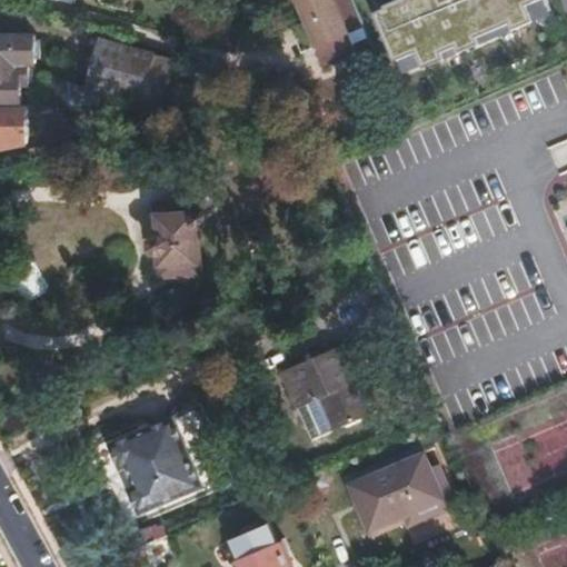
[(299,53),(346,33),(331,0),(294,0),(304,21),(288,28),(299,53)]
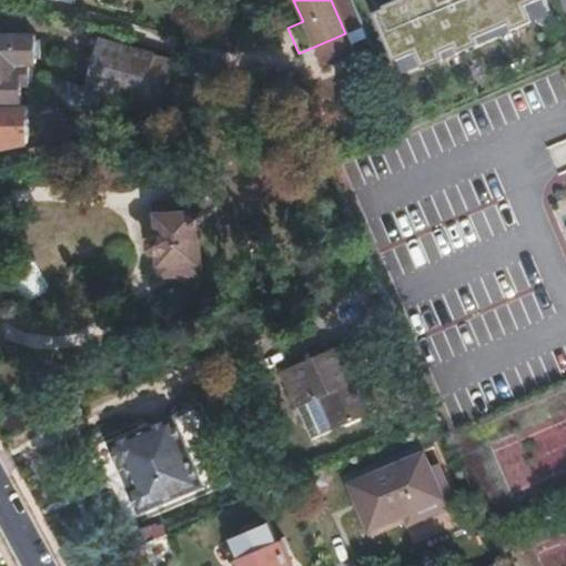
[(349,0),(406,132),(486,98),(479,82),(468,56),(444,0),(349,0)]
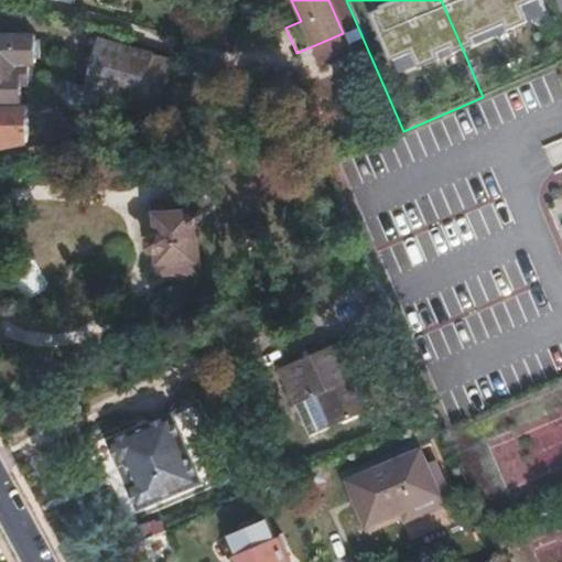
[(465,55),(476,82),(518,64),(555,46),(544,21),(465,55)]
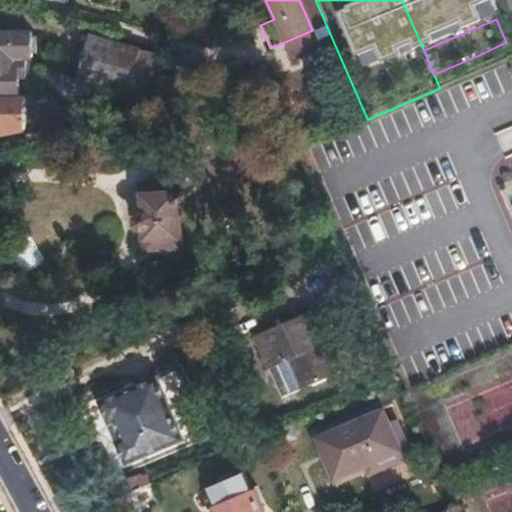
[(0,96),(19,96),(19,76),(26,76),(26,57),(32,57),(32,52),(35,52),(34,37),(31,37),(31,32),(0,32),(0,96)]
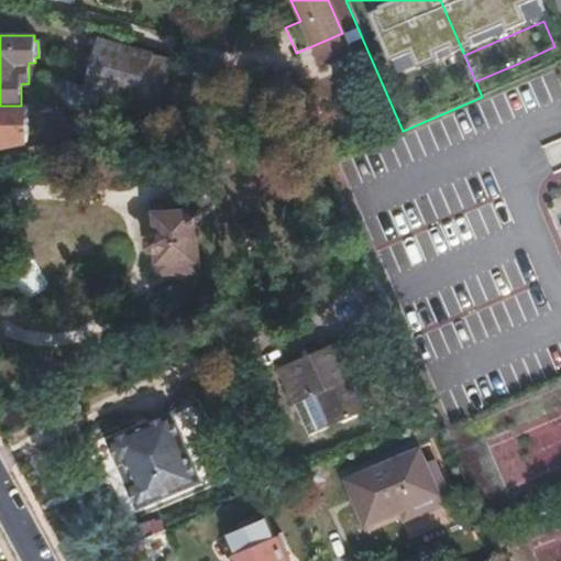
[(153,102),(166,57),(86,35),(83,53),(99,57),(91,86),(153,102)]
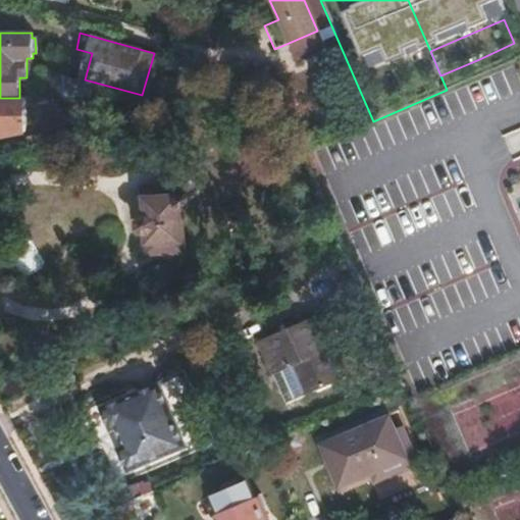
[(275,84),(267,65),(243,72),(250,92),(275,84)]
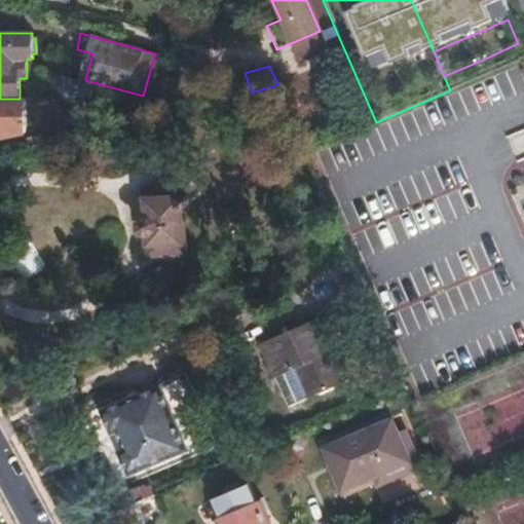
[(88,100),(90,85),(40,72),(40,79),(48,81),(47,99),(88,100)]
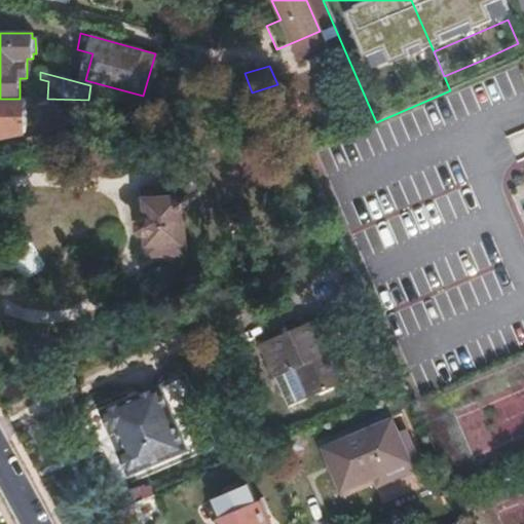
[(121,110),(118,98),(103,101),(103,115),(121,110)]
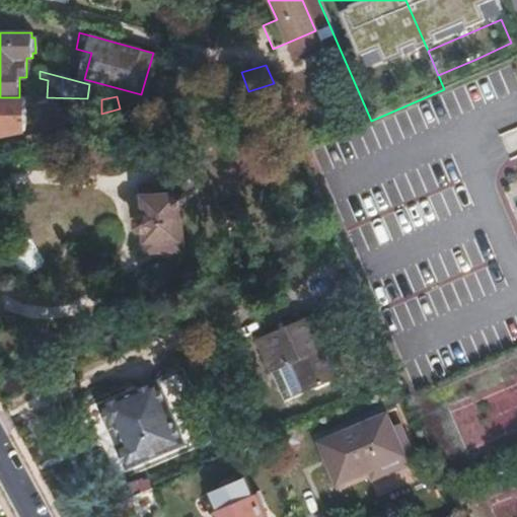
[(22,118),(22,97),(19,97),(0,97),(0,136),(22,133),(22,124),(29,123),(28,120),(22,118)]
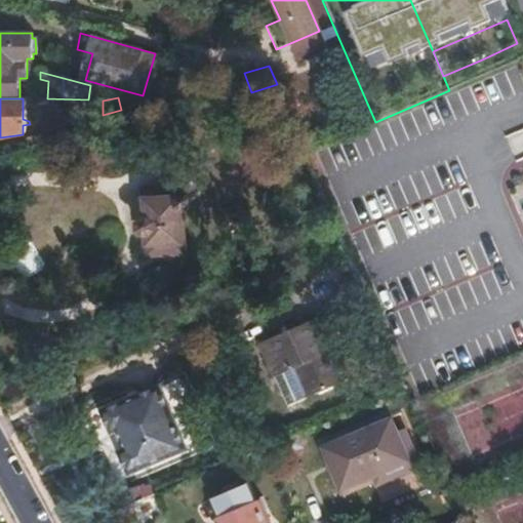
[(83,121),(80,106),(56,111),(61,127),(83,121)]
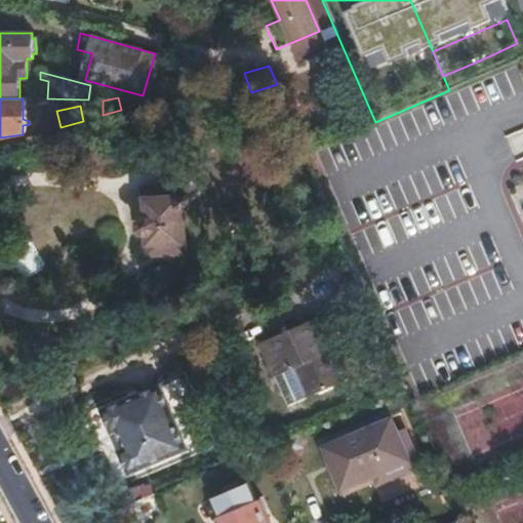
[(185,248),(183,204),(187,202),(190,202),(192,202),(191,192),(197,191),(196,171),(178,172),(179,187),(148,188),(150,217),(145,217),(143,220),(143,225),(144,228),(146,230),(151,231),(151,249),(185,248)]
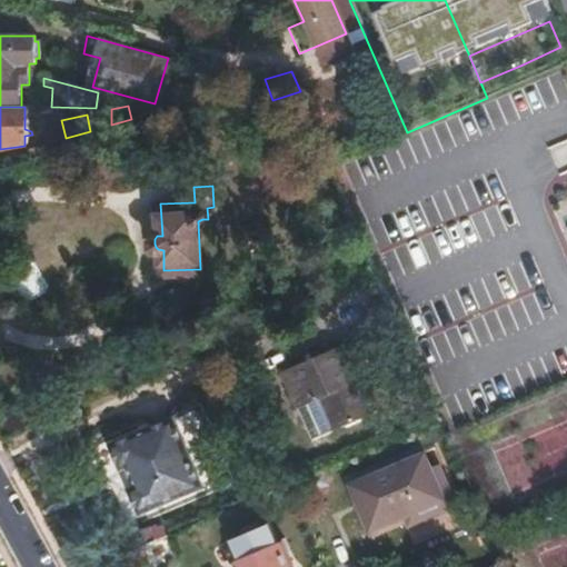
[(566,199),(550,207),(566,245),(566,199)]
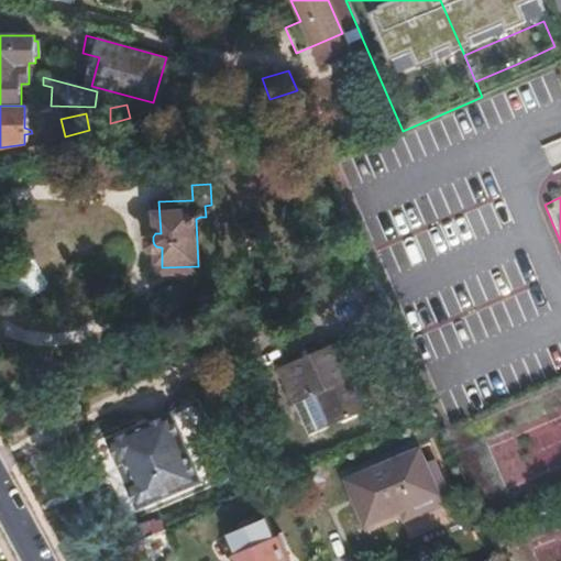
[(347,338),(282,365),(297,402),(304,399),(317,394),(329,424),(374,404),(347,338)]
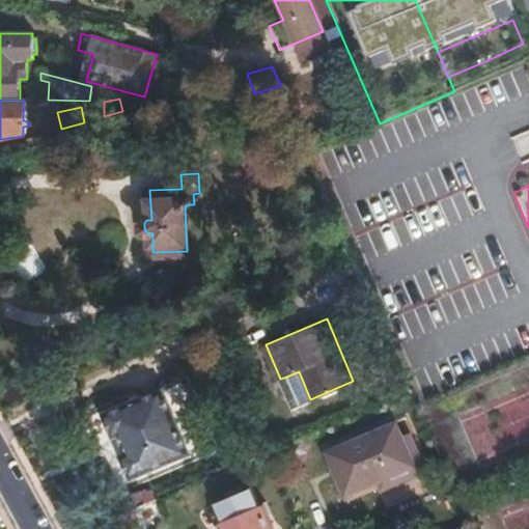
[(310,399),(299,371),(286,377),(298,405),(310,399)]
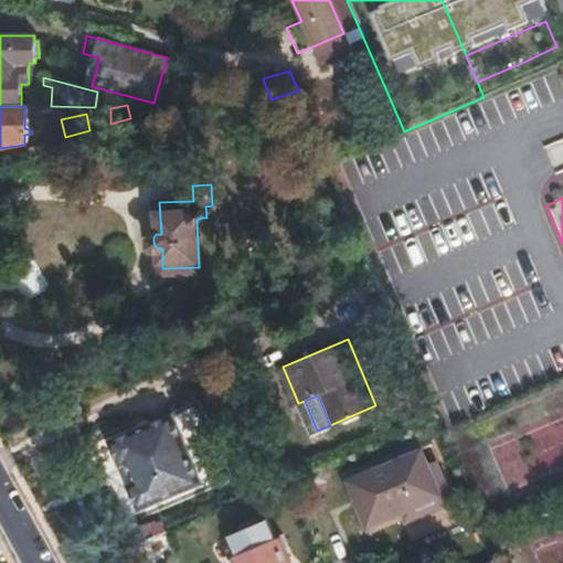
[(173,415),(110,441),(120,463),(126,461),(134,481),(129,484),(138,506),(200,480),(173,415)]
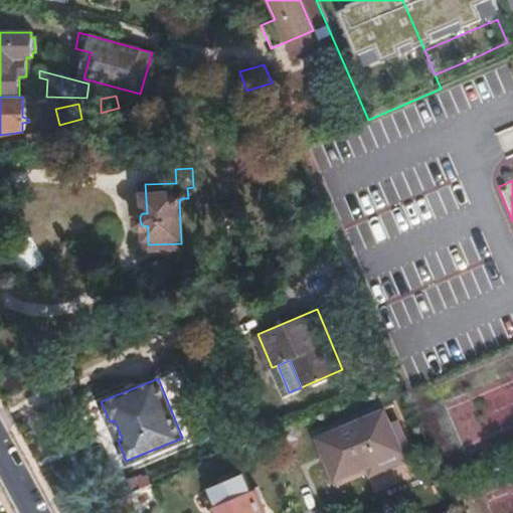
[(408,459),(393,424),(386,428),(379,411),(342,428),(317,438),(327,463),(336,482),(363,470),(378,463),(381,470),(408,459)]
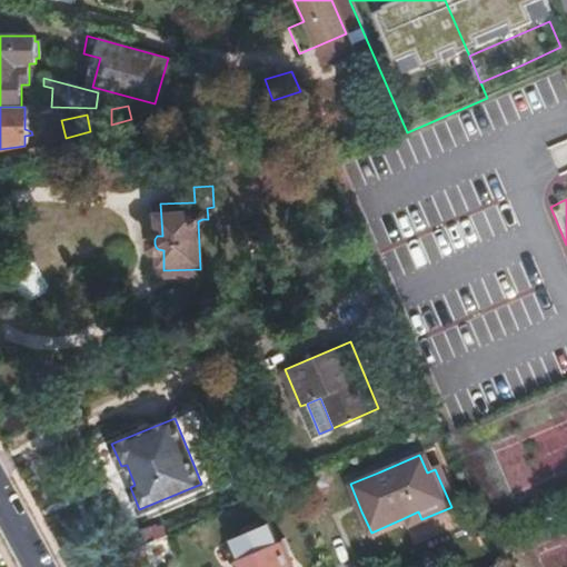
[(361,511),(350,484),(339,488),(351,516),(361,511)]
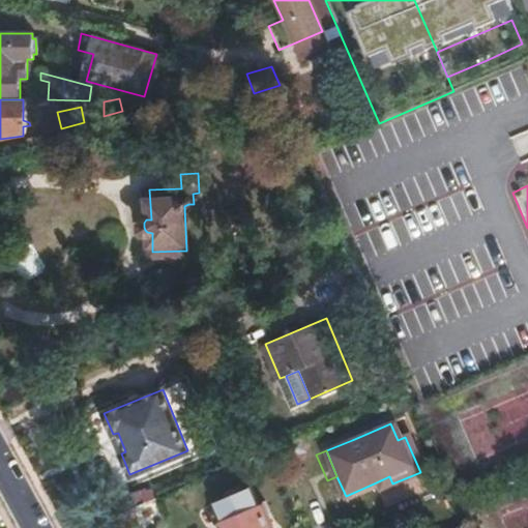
[(327,480),(316,455),(287,467),(298,492),(327,480)]
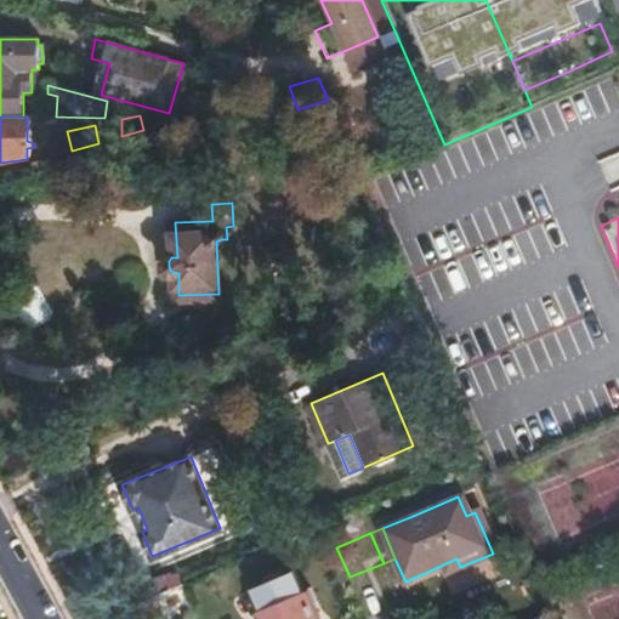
[(442,575),(460,567),(456,558),(438,567),(442,575)]
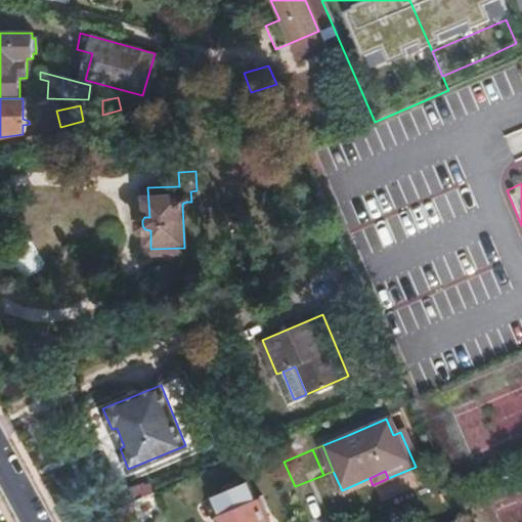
[(146,496),(173,485),(169,477),(149,485),(147,482),(141,484),(141,483),(109,497),(114,510),(146,496)]
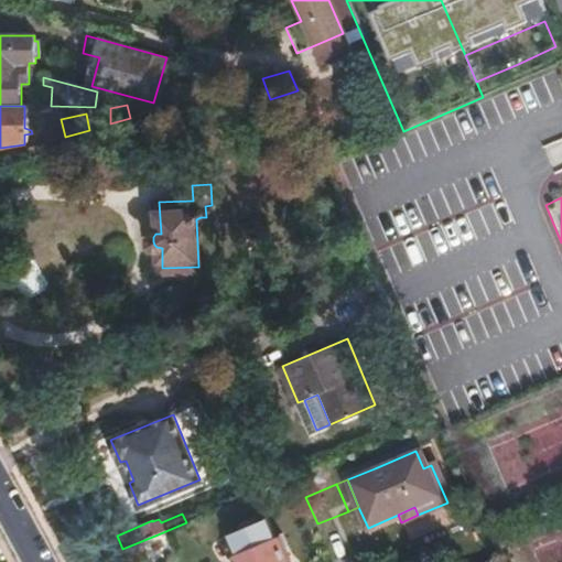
[(273,540),(263,518),(227,535),(236,553),(235,558),(236,561),(285,561),(276,538),(273,540)]
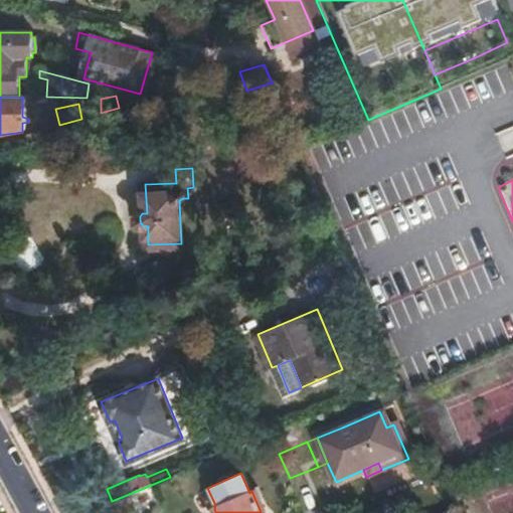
[(134,512),(145,508),(144,504),(150,501),(144,488),(112,501),(84,512),(134,512)]
